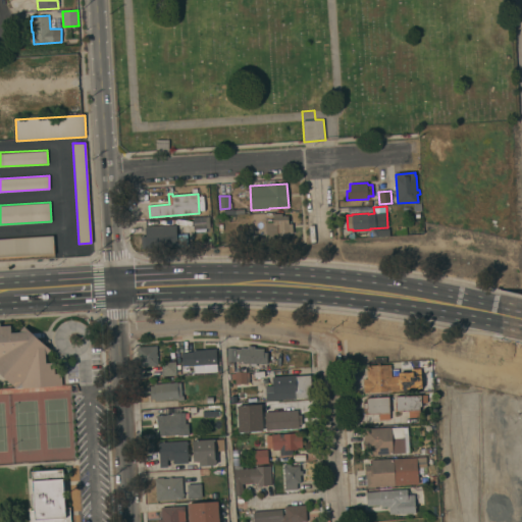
[(278,240),(278,241),(266,241),(265,222),(273,222),(273,214),(282,213),(282,215),(289,215),(289,224),(293,223),(293,233),(290,233),(290,239),(278,240)]
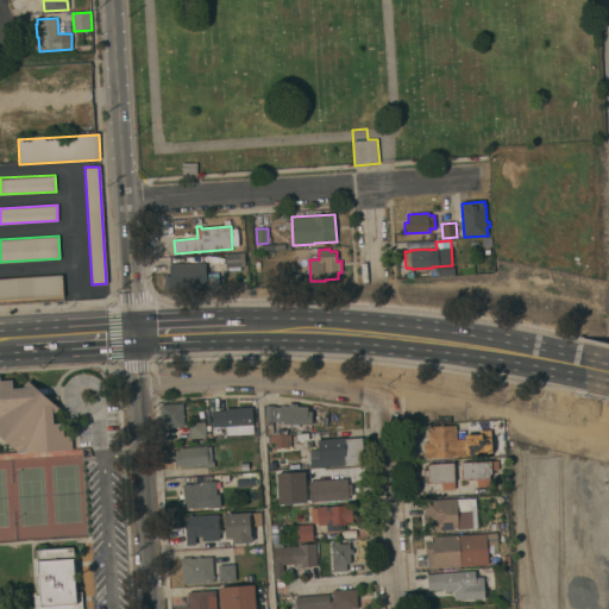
[(244,253),(245,267),(226,268),(225,256),(240,255),(244,253)]
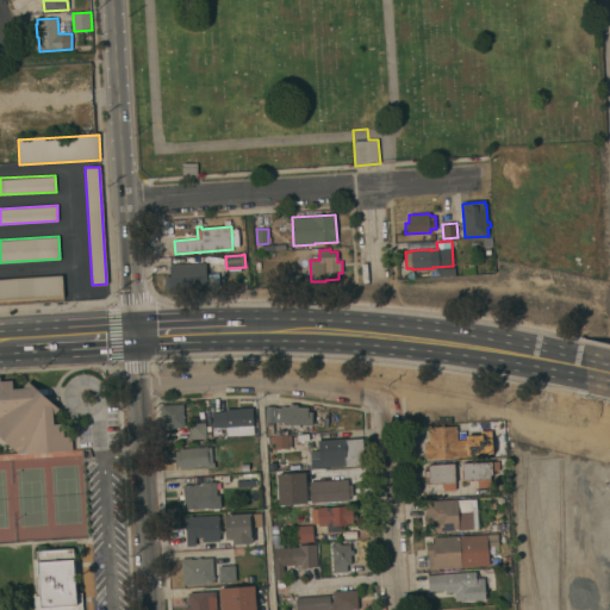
[(188,265),(188,257),(206,256),(207,274),(219,273),(219,286),(207,287),(207,290),(172,291),(172,290),(166,291),(165,277),(172,277),(170,265),(188,265)]
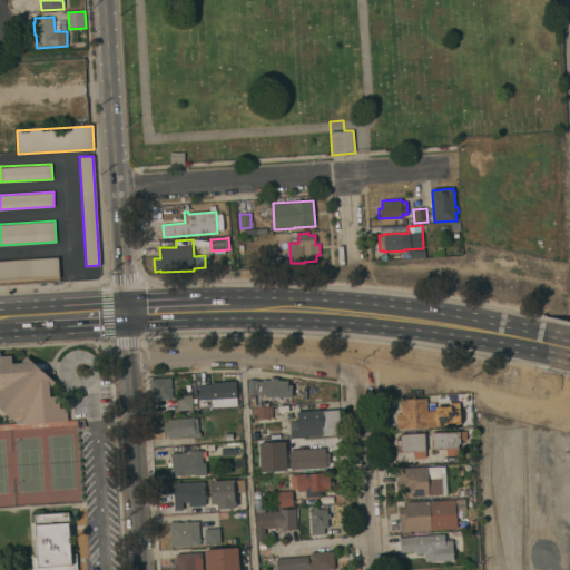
[(288,255),(288,259),(283,261),(283,266),(272,267),(272,256),(288,255)]
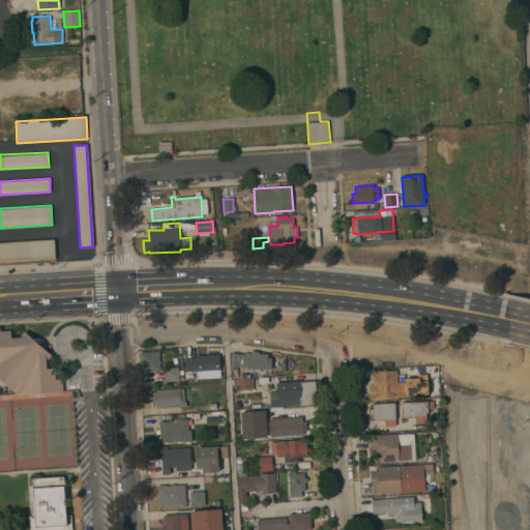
[(0,261),(0,242),(54,239),(55,258),(0,261)]
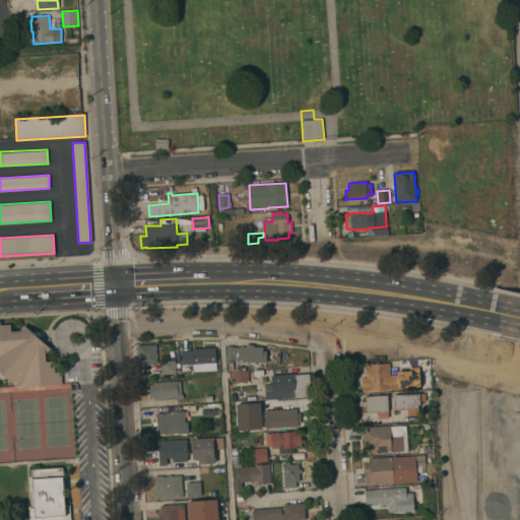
[(0,325),(10,324),(11,331),(19,331),(24,325),(41,339),(51,348),(46,354),(46,362),(54,361),(55,372),(61,372),(62,384),(15,387),(0,372),(0,325)]
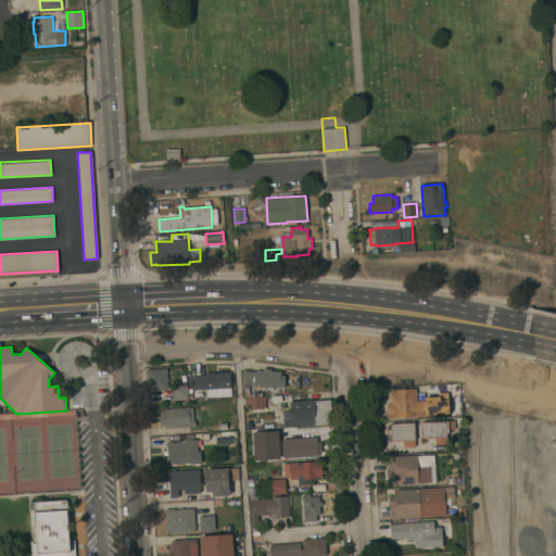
[(146,369),(166,368),(167,390),(148,391),(146,369)]
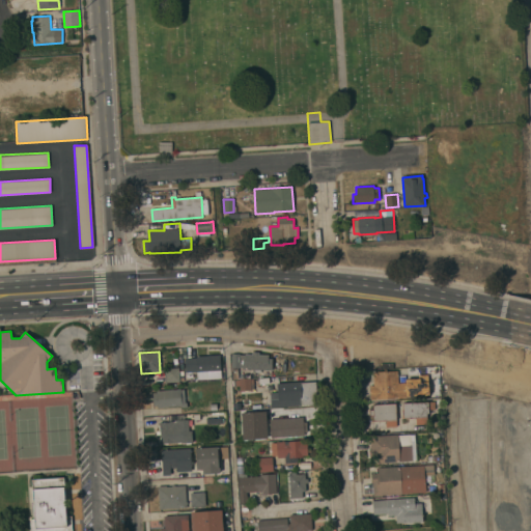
[(230,367),(231,354),(252,354),(252,352),(259,352),(259,355),(269,355),(269,358),(272,358),(272,370),(260,369),(260,372),(255,372),(255,369),(248,369),(248,368),(238,367),(239,379),(233,380),(233,367),(231,367),(230,367)]
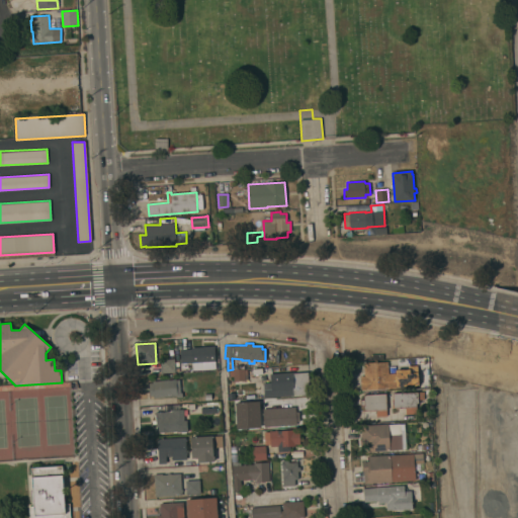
[(181,363),(180,349),(191,349),(191,347),(214,346),(216,361),(181,363)]
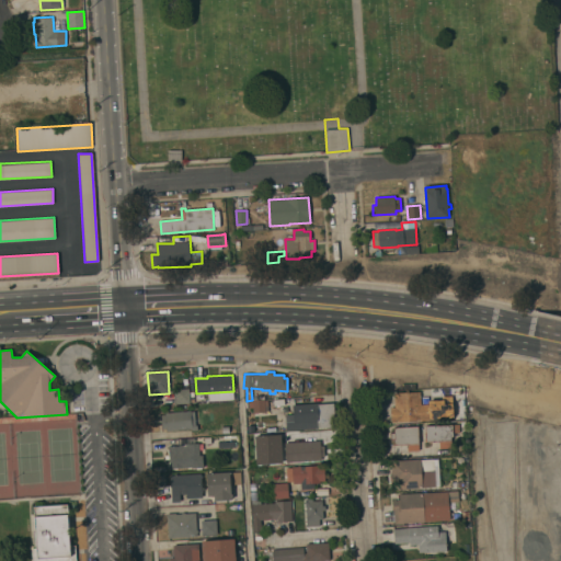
[(174,404),(173,389),(189,388),(190,402),(174,404)]
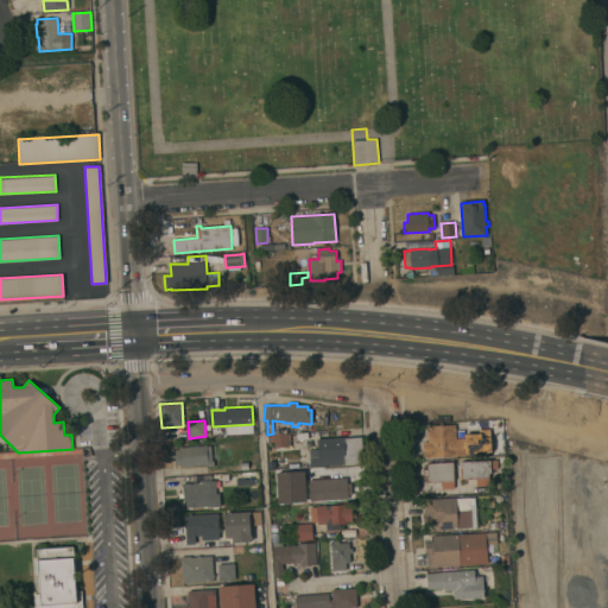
[(455,424),(456,435),(479,434),(479,430),(491,429),(492,453),(425,457),(424,442),(429,441),(428,425),(455,424)]
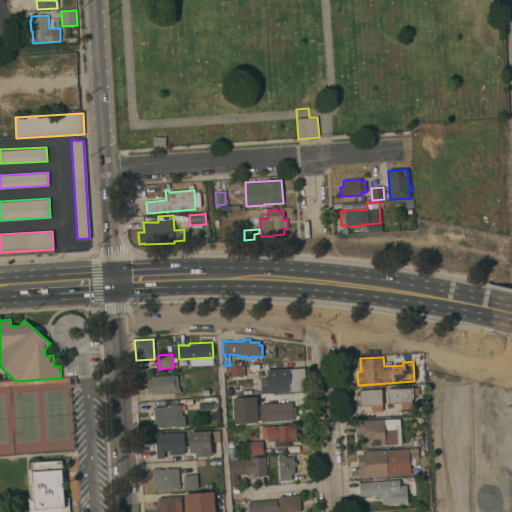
[(230,365),(241,364),(242,365),(244,365),(245,370),(242,370),(242,376),(231,377),(231,372),(227,372),(227,367),(231,366),(230,365)]
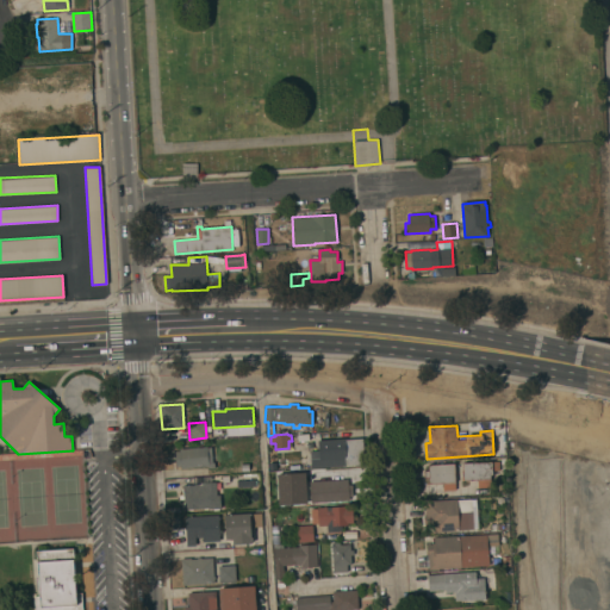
[(365,464),(311,467),(311,450),(319,450),(318,440),(346,439),(346,440),(363,439),(365,464)]
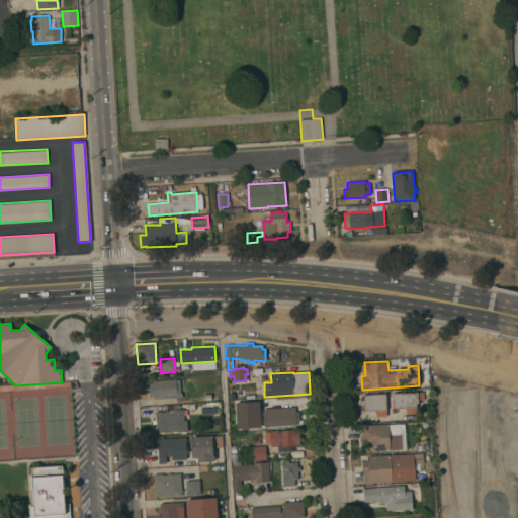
[(176,379),(180,379),(181,393),(182,393),(182,397),(177,397),(177,396),(154,398),(154,396),(150,396),(149,383),(152,383),(152,381),(176,379)]
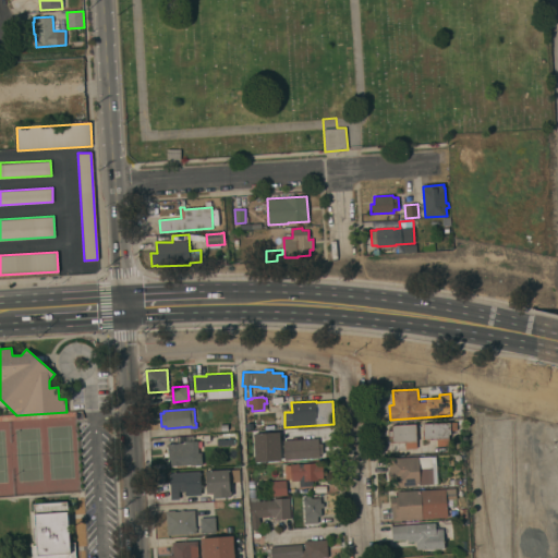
[(423,423),(457,422),(457,431),(450,431),(450,434),(449,435),(449,446),(437,446),(437,439),(424,439),(423,423)]
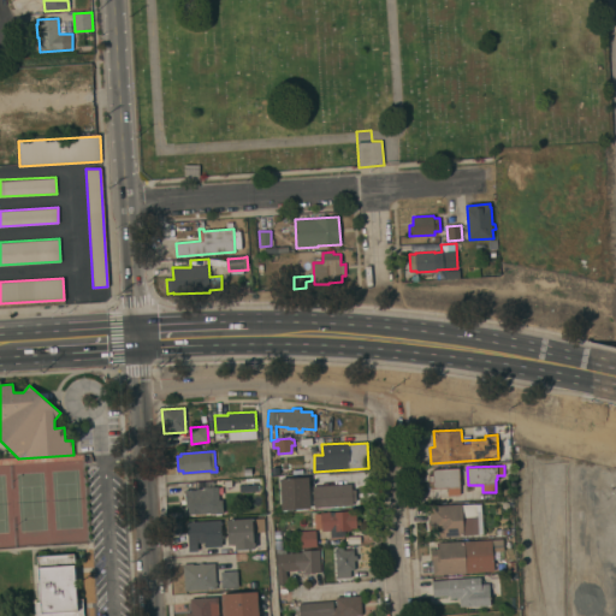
[(458,471),(461,471),(461,474),(460,474),(460,480),(461,480),(461,484),(460,484),(461,495),(448,496),(448,487),(433,489),(433,481),(428,483),(428,475),(433,475),(432,469),(458,468),(458,471)]
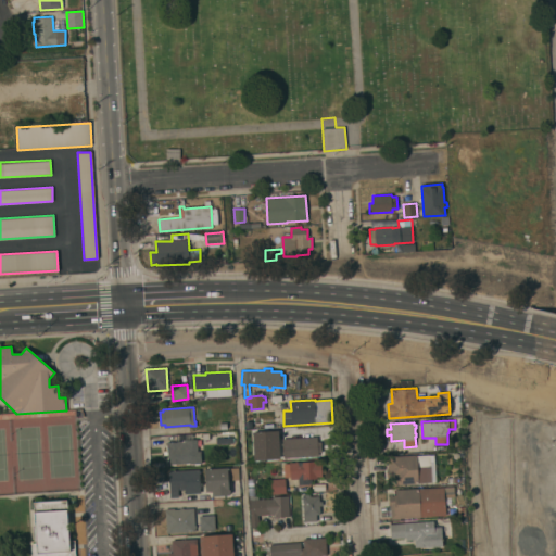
[(253,432),(278,430),(280,458),(254,460),(253,432)]
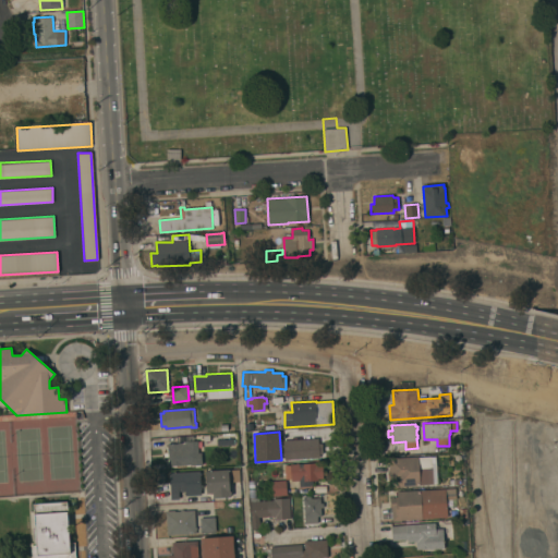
[(228,434),(228,446),(217,446),(216,435),(228,434)]
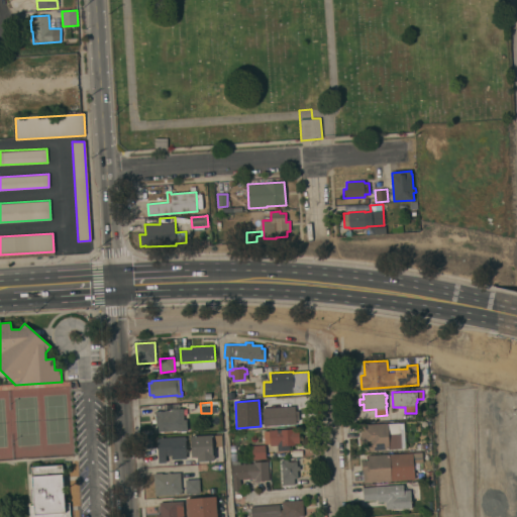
[(163,404),(179,403),(179,409),(183,408),(184,419),(187,419),(187,430),(186,430),(186,432),(181,432),(181,431),(180,431),(180,432),(178,432),(178,431),(173,431),(164,431),(165,432),(159,432),(159,431),(157,432),(156,423),(152,423),(152,419),(156,419),(154,411),(164,411),(163,404)]
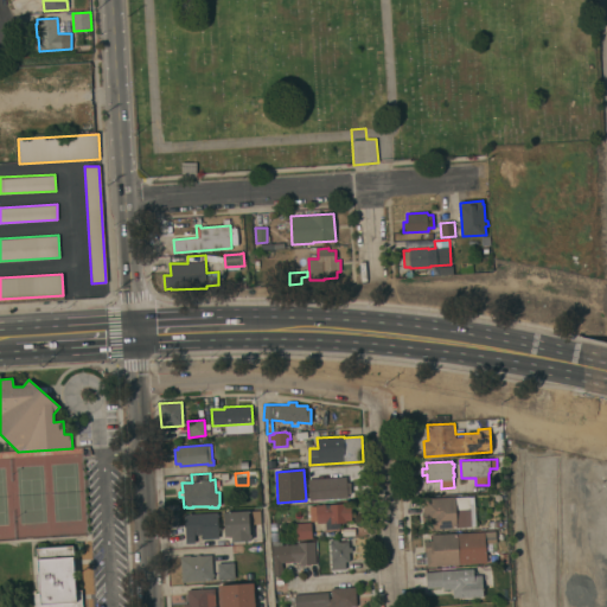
[(346,477),(346,483),(350,483),(351,494),(347,494),(347,497),(310,499),(308,479),(346,477)]
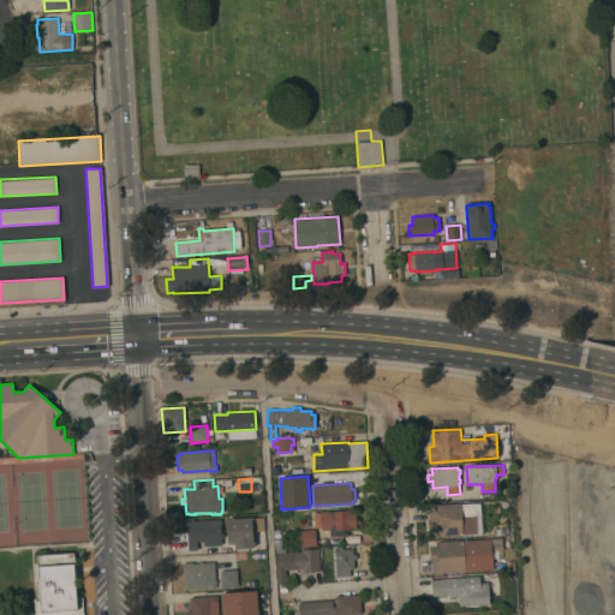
[(461,503),(476,502),(476,503),(481,503),(483,532),(478,532),(478,533),(437,537),(436,530),(429,531),(428,519),(429,518),(429,506),(461,503)]
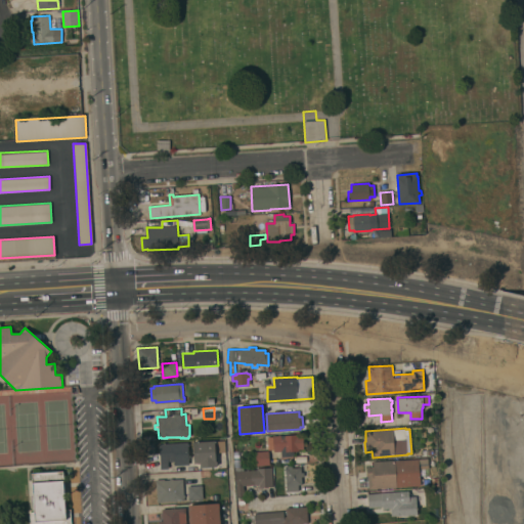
[(302,434),(303,442),(307,441),(307,445),(303,445),(303,449),(299,449),(299,451),(293,451),(294,456),(281,457),(281,451),(273,451),(273,449),(268,449),(267,437),(272,437),(272,436),(302,434)]
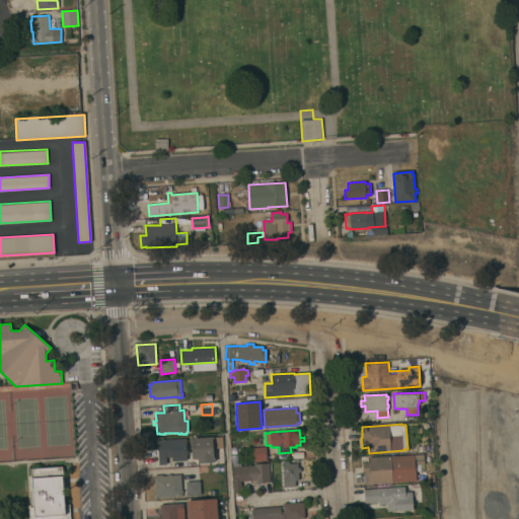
[(191,438),(212,437),(214,462),(198,463),(198,459),(193,459),(191,438)]
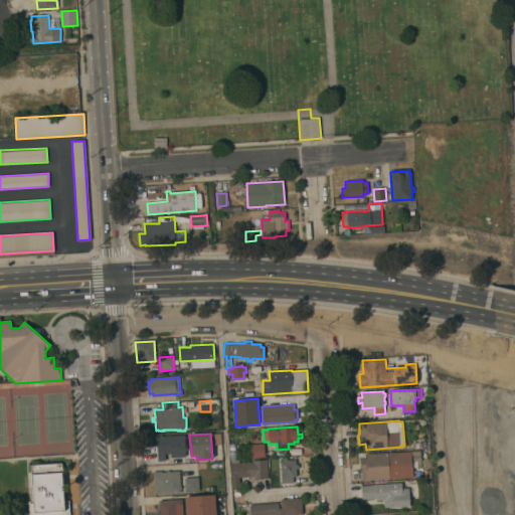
[(184,435),(186,457),(171,458),(171,457),(165,458),(166,461),(158,462),(156,436),(159,435),(159,437),(184,435)]
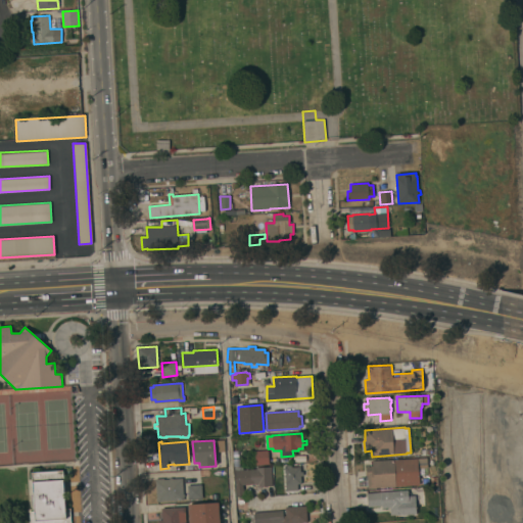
[(254,450),(268,449),(269,464),(255,465),(254,450)]
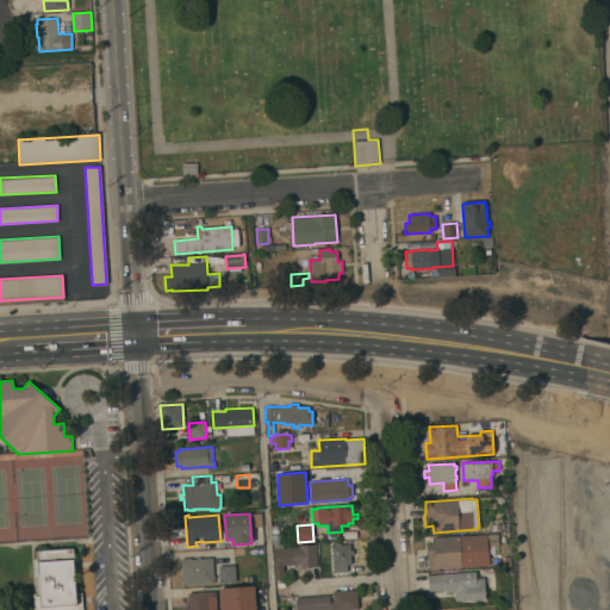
[(489,566),(429,568),(429,555),(428,555),(427,543),(435,543),(434,537),(487,534),(487,535),(498,535),(499,546),(489,547),(489,566)]
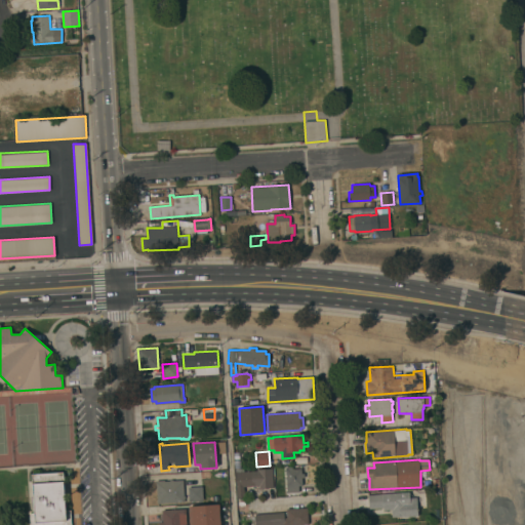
[(285,468),(293,467),(293,469),(301,469),(301,474),(305,473),(305,477),(303,477),(303,486),(298,486),(298,491),(287,492),(285,468)]
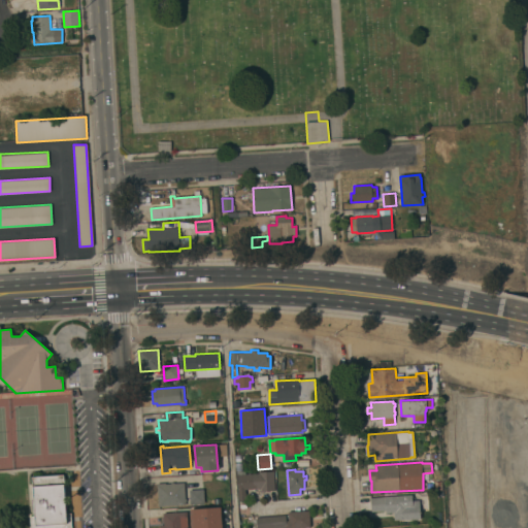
[(237,471),(245,470),(245,474),(259,473),(258,471),(273,470),(274,490),(260,491),(260,488),(245,489),(245,500),(238,500),(236,474),(237,474),(237,471)]
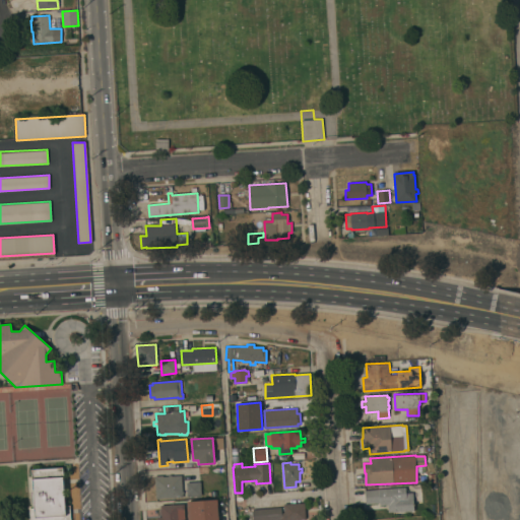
[(29,519),(29,508),(34,508),(31,469),(63,467),(64,478),(63,478),(65,506),(70,505),(70,519),(29,519)]
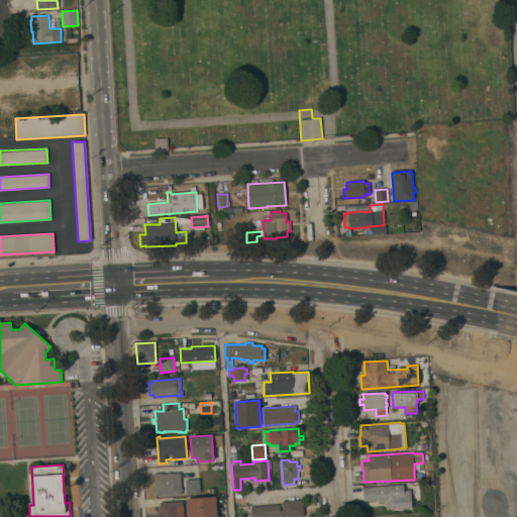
[(156,496),(153,474),(163,473),(163,474),(168,474),(168,473),(171,473),(171,474),(180,473),(182,489),(183,489),(183,491),(182,491),(182,494),(156,496)]
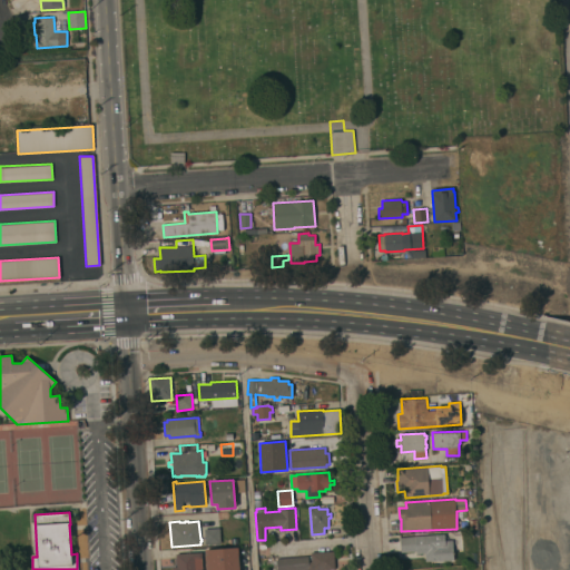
[(204,529),(219,528),(220,543),(205,544),(204,529)]
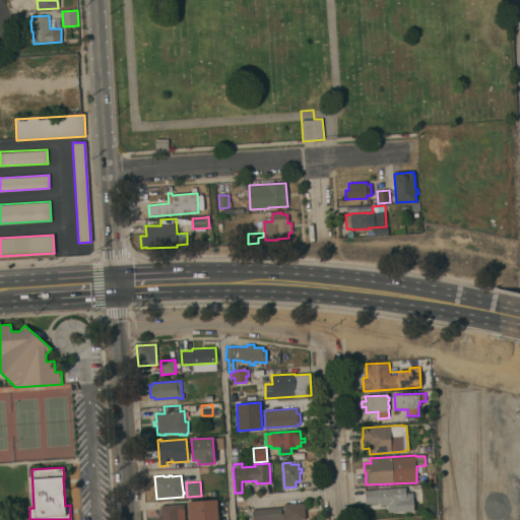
[(405,486),(405,493),(412,493),(413,510),(388,512),(387,504),(380,505),(380,503),(366,504),(365,490),(405,486)]
